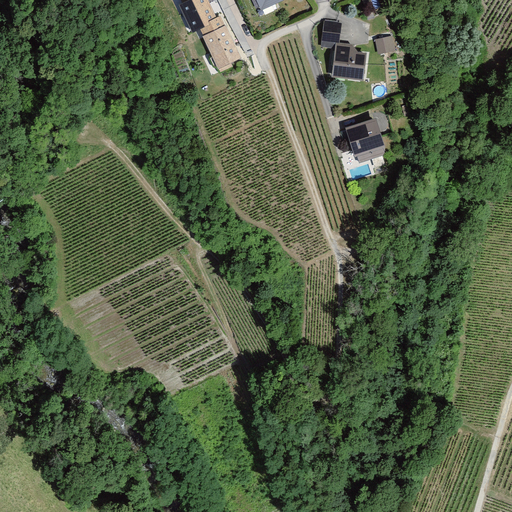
[(342,23),(324,21),(323,40),(340,41),(342,23)]
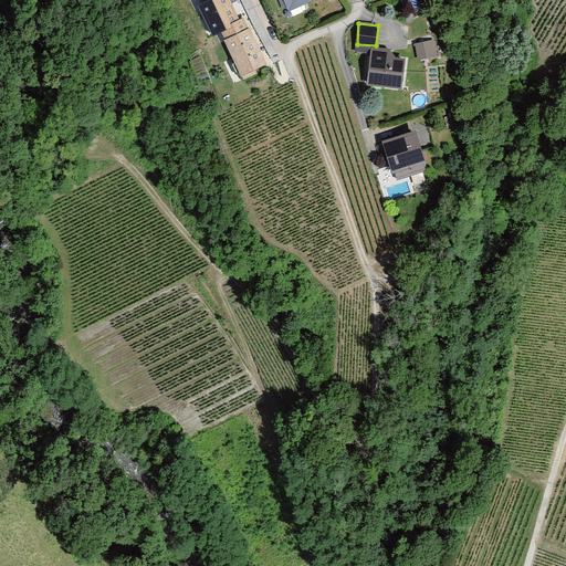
[(250,29),(224,41),(243,82),(259,75),(257,70),(268,65),(250,29)]
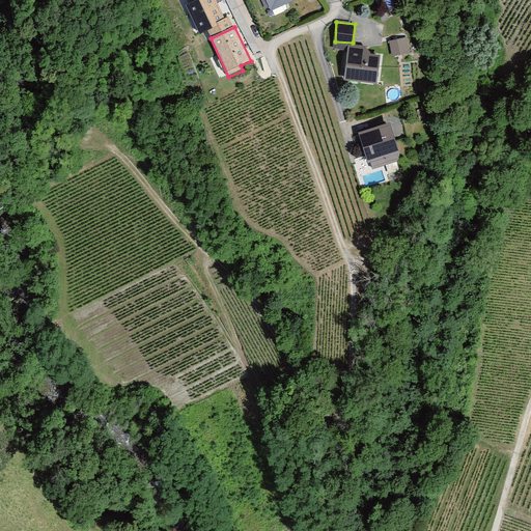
[(407,37),(391,40),(394,59),(411,56),(407,37)]
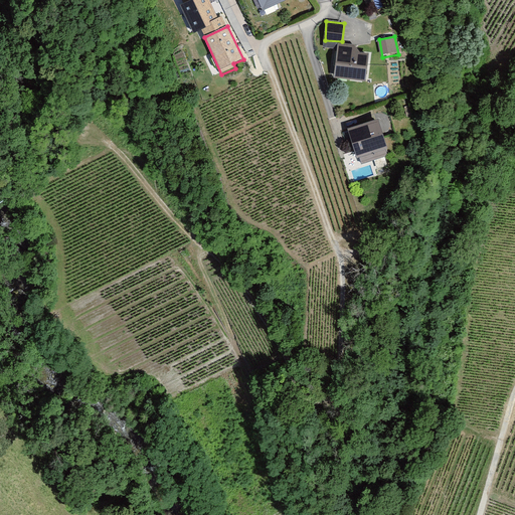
[(354,44),(338,43),(334,78),(367,81),(370,53),(361,52),(354,44)]
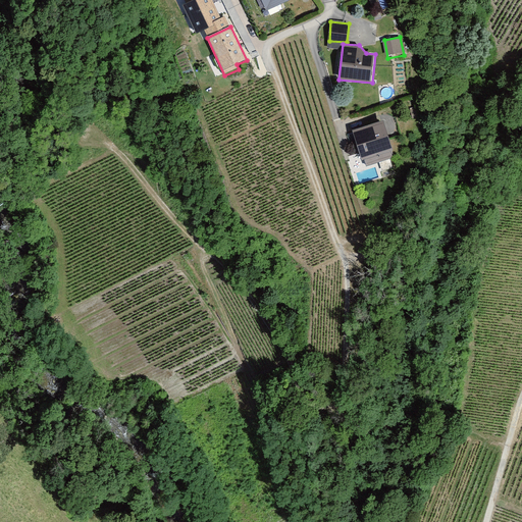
[(383,121),(353,131),(365,167),(396,158),(383,121)]
